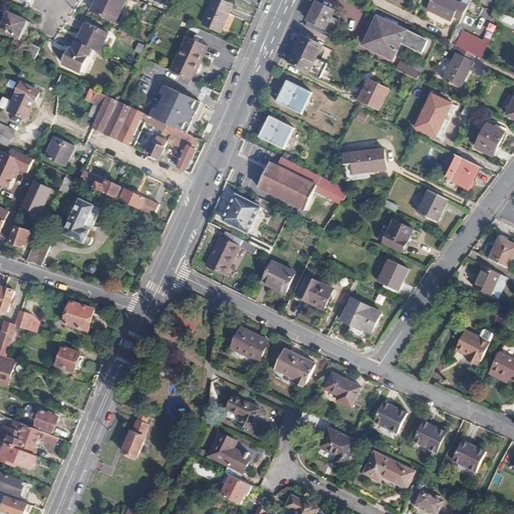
[(97,0),(92,11),(115,22),(125,2),(120,0),(97,0)]
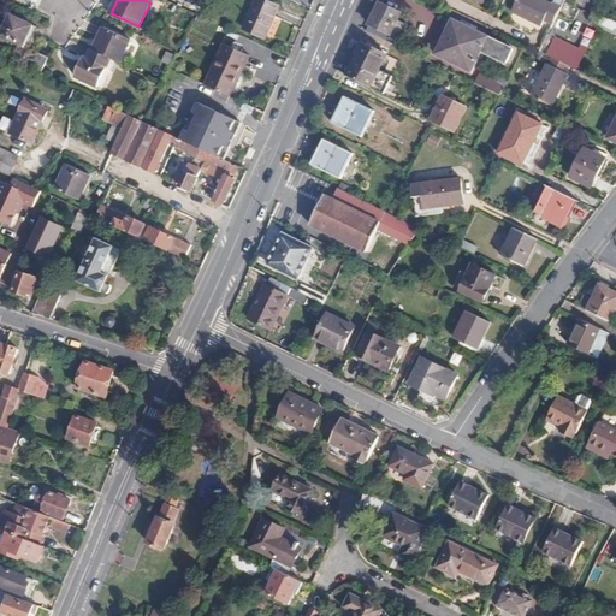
[(279,7),(261,0),(256,0),(244,30),(265,39),(279,7)]
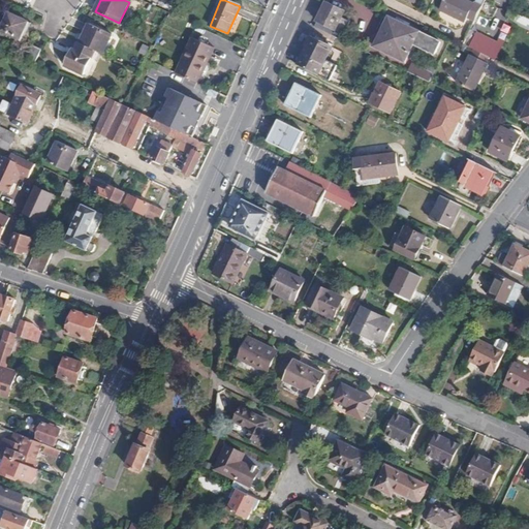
[(470,0),(444,0),(440,10),(466,23),(467,20),(474,23),(484,4),(475,0),(475,2),(470,0)]
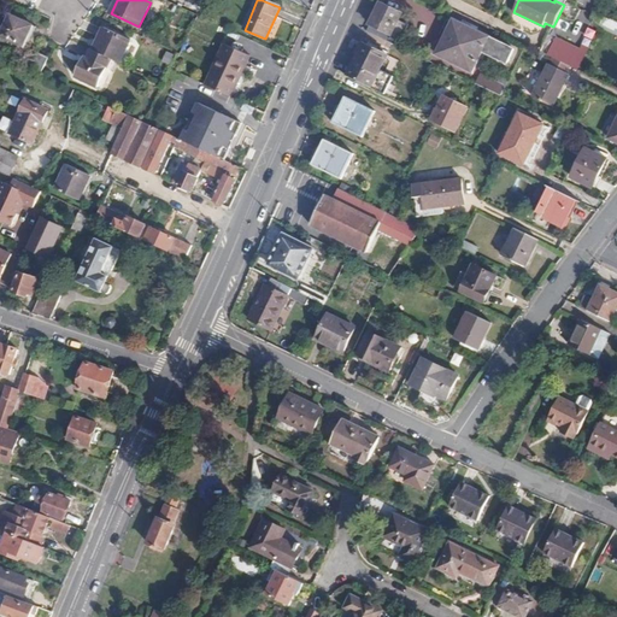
[(372,27),(370,33),(398,47),(409,25),(399,21),(403,16),(382,5),(371,25),(372,27)]
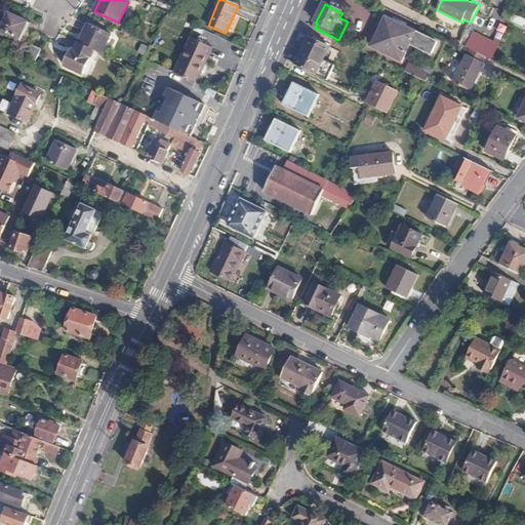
[(19,39),(28,22),(8,12),(1,30),(19,39)]
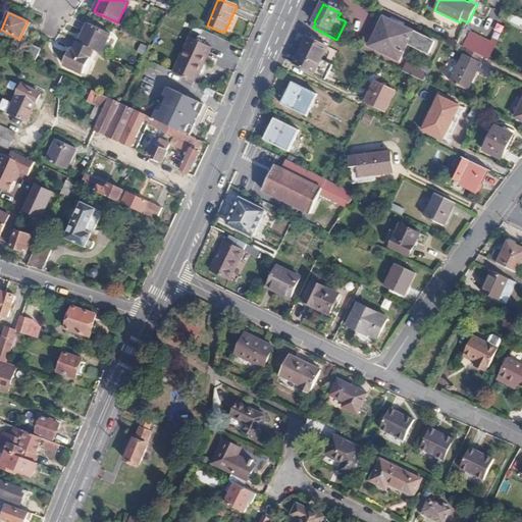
[(521,18),(511,14),(508,22),(521,29),(521,18)]
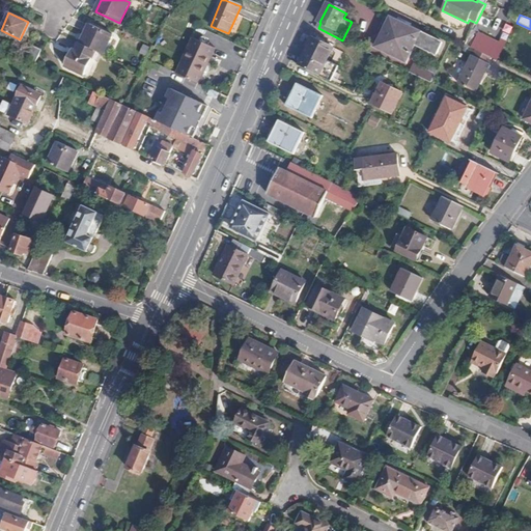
[(387,17),(372,46),(403,61),(412,46),(418,32),(387,17)]
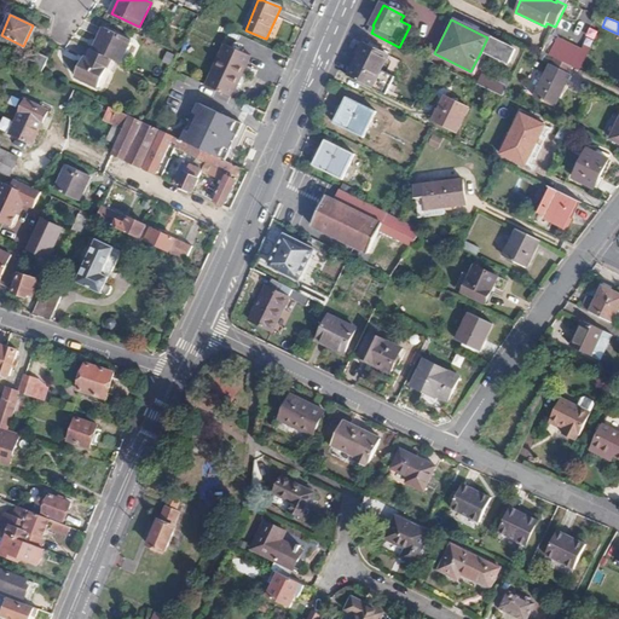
[(105,28),(94,51),(113,59),(122,63),(133,41),(105,28)]
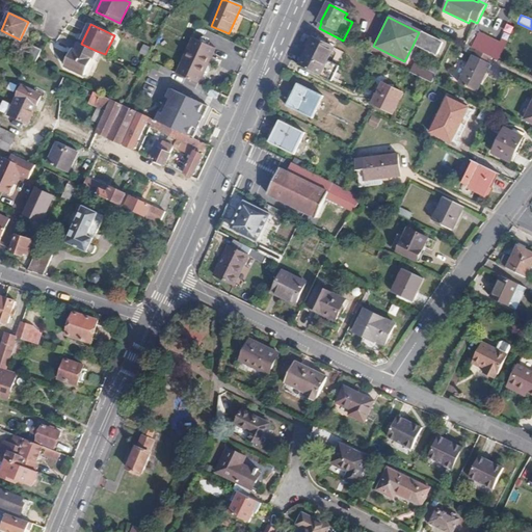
[(444,44),(419,32),(413,46),(437,57),(444,44)]
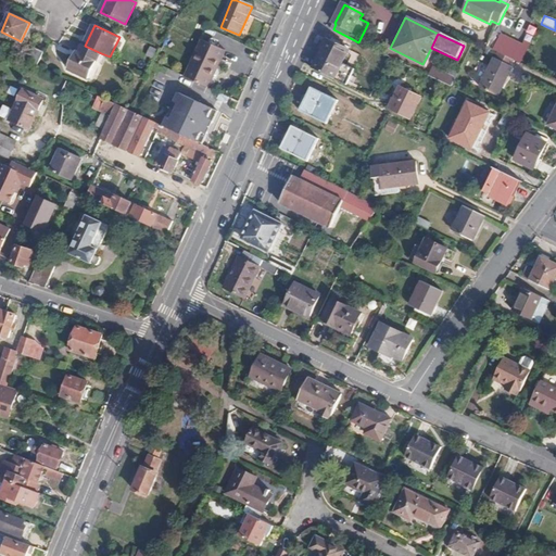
[(501,36),(493,51),(514,61),(521,46),(501,36)]
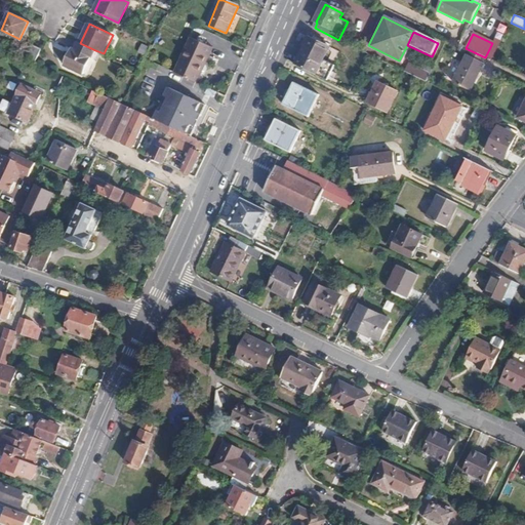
[(193,37),(177,73),(198,83),(210,56),(214,47),(193,37)]
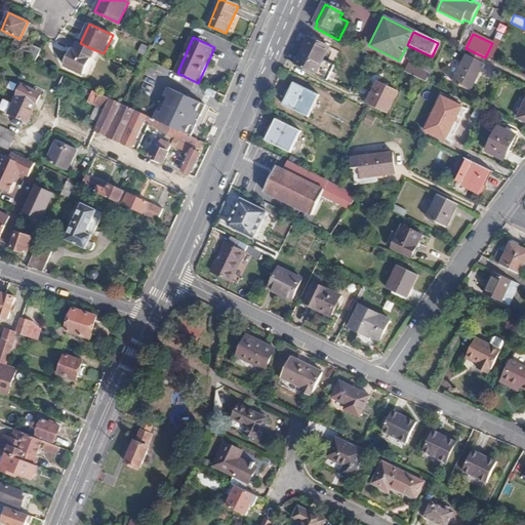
[(309,37),(295,65),(328,80),(335,66),(324,59),(330,47),(309,37)]
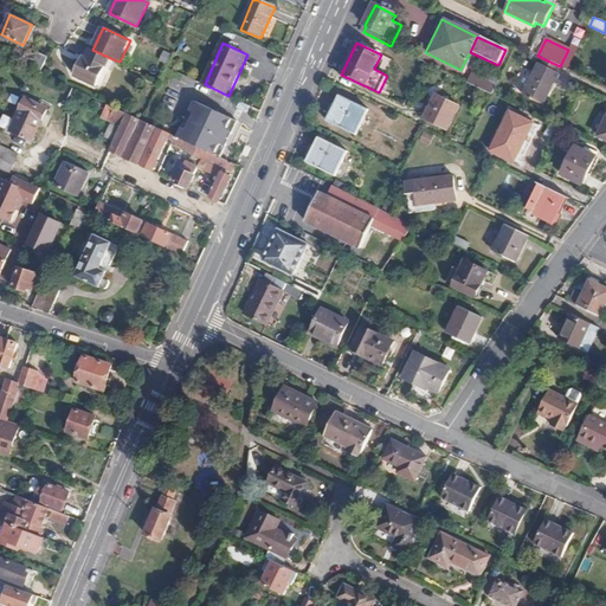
[(82,62),(75,76),(97,85),(110,58),(92,50),(92,49),(85,63),(82,62)]
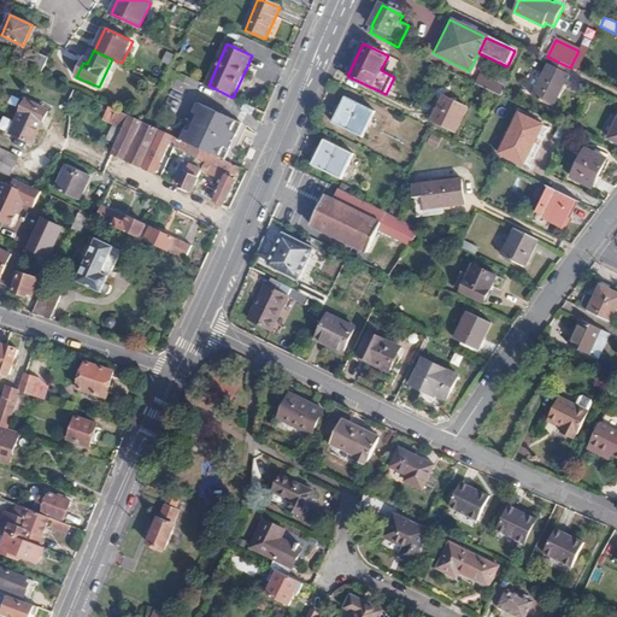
[(39,52),(30,69),(41,75),(50,57),(39,52)]
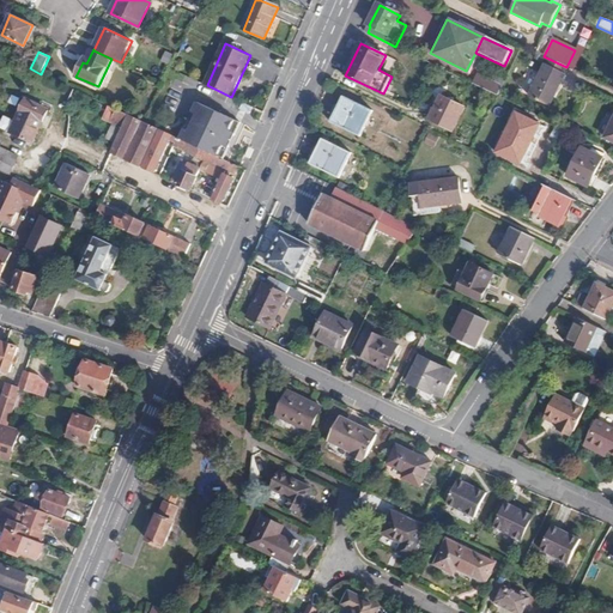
[(246,66),(231,97),(235,98),(249,68),(246,66)]
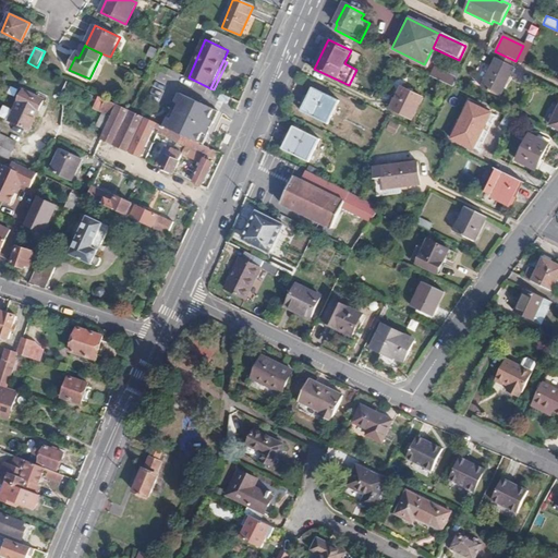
[(496,60),(482,88),(500,98),(514,69),(496,60)]
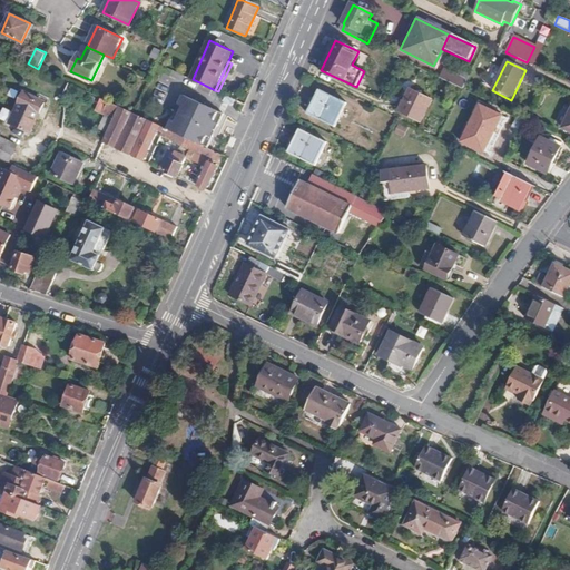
[(463,87),(467,77),(443,70),(440,80),(463,87)]
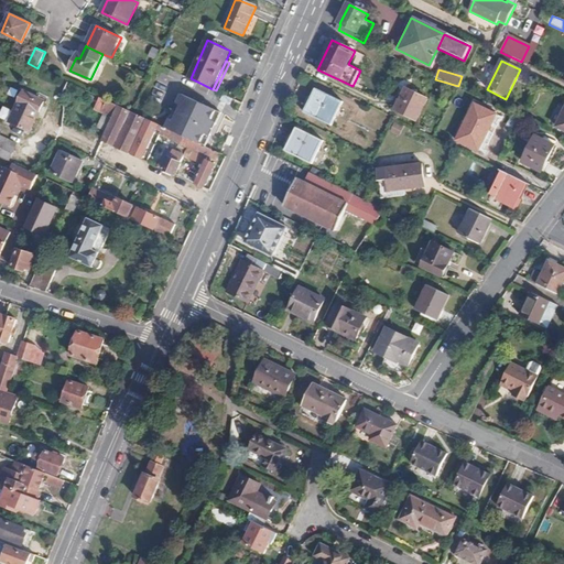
[(316,89),(304,112),(331,125),(343,101),(316,89)]
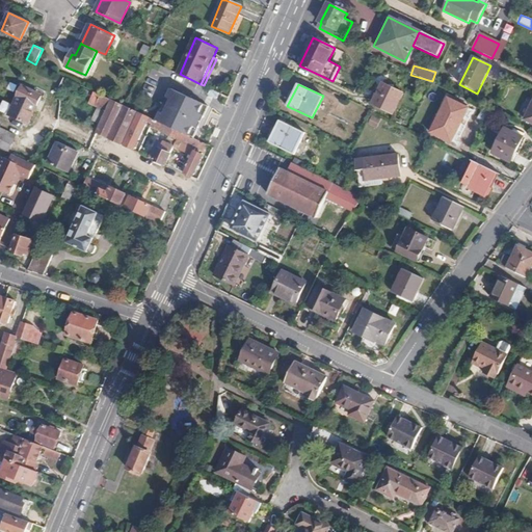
[(382,84),(373,105),(394,114),(403,95),(382,84)]
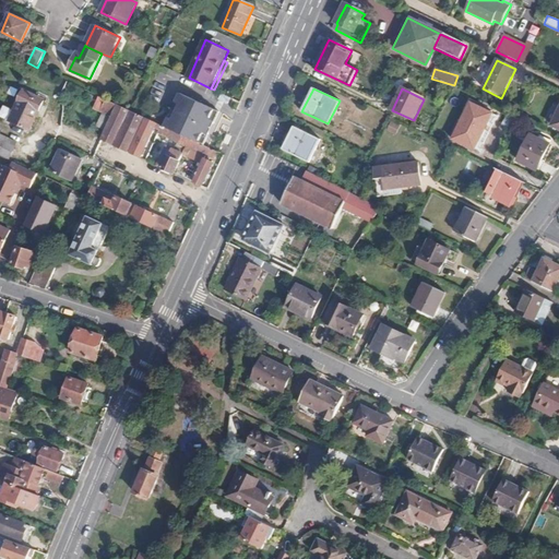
[(44,102),(24,91),(11,120),(31,130),(44,102)]
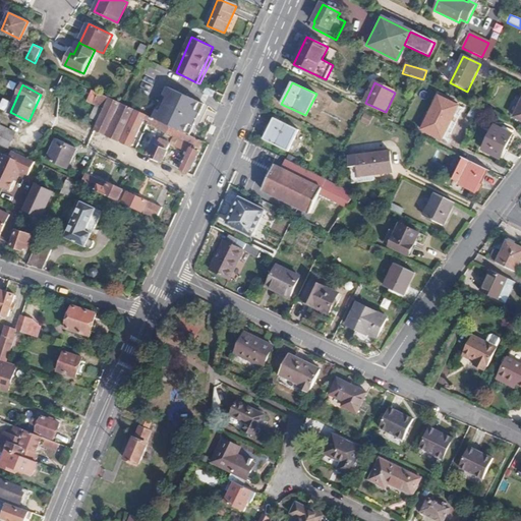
[(168,87),(152,118),(177,130),(189,135),(204,105),(168,87)]
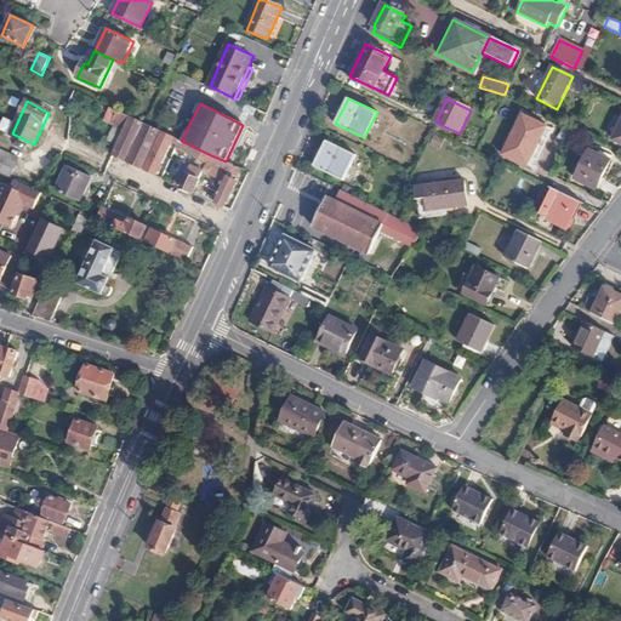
[(125,130),(132,118),(118,110),(112,124),(125,130)]
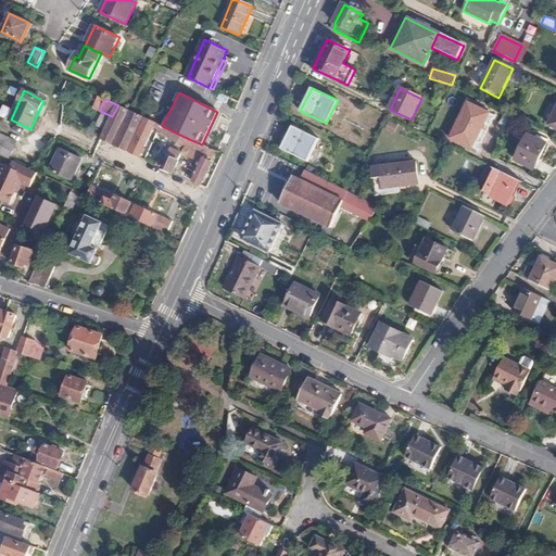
[(468,103),(451,139),(471,149),(489,113),(468,103)]
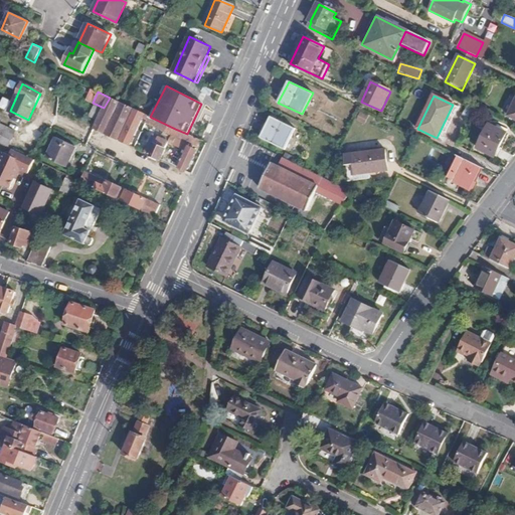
[(104,108),(95,128),(100,131),(130,145),(145,114),(123,104),(110,98),(104,108)]
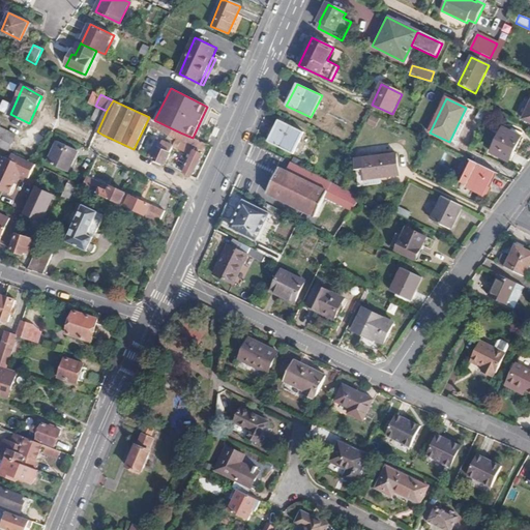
[(367,123),(377,127),(380,119),(371,116),(367,123)]
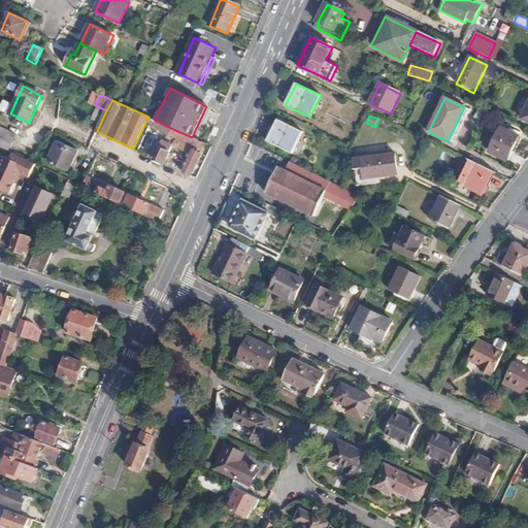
[(152,124),(151,126),(176,138),(179,132),(154,120),(152,119),(150,122),(152,124)]
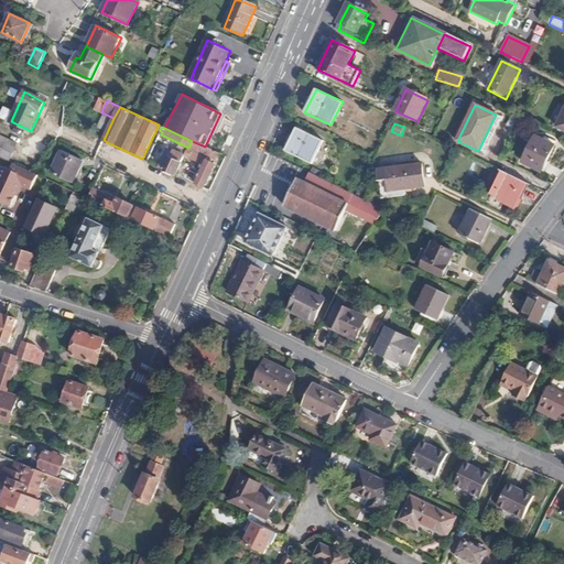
[(296,129),(285,152),(313,164),(323,142),(296,129)]
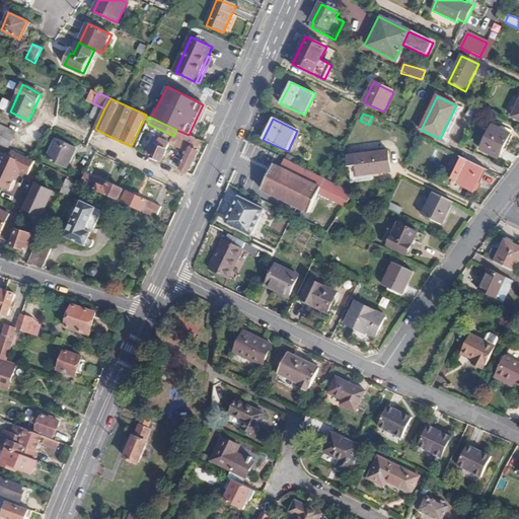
[(492,126),(479,149),(497,158),(510,135),(492,126)]
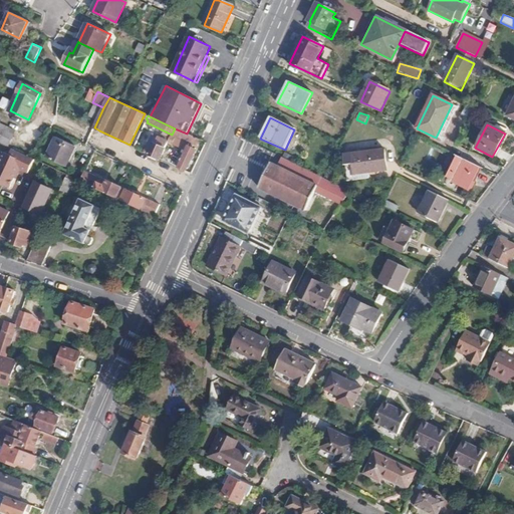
[(172,135),(171,138),(176,140),(177,138),(190,144),(193,137),(187,134),(175,129),(172,135)]
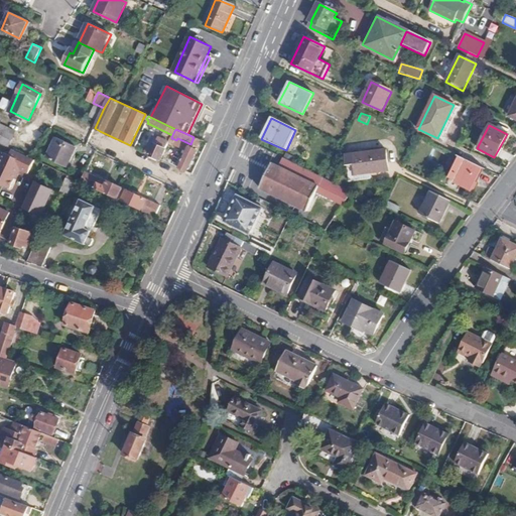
[(14,137),(0,130),(0,142),(10,147),(14,137)]
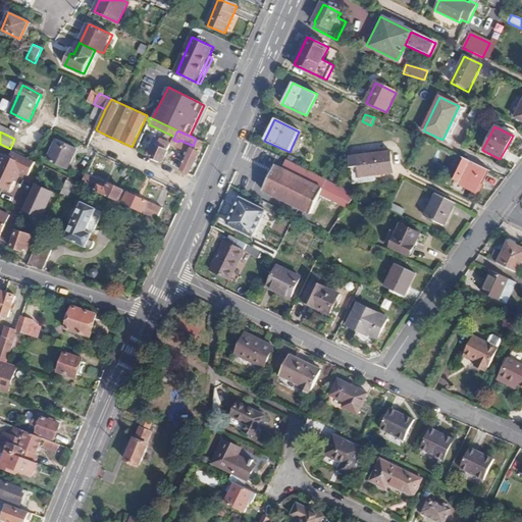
[(156,137),(148,155),(163,162),(163,160),(171,144),(156,137)]
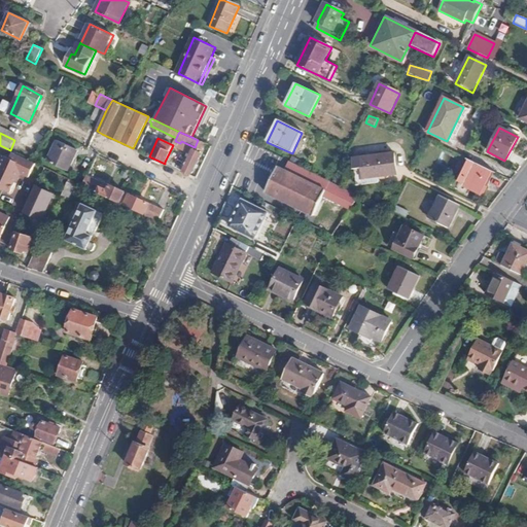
[(195,147),(183,171),(183,172),(190,176),(192,174),(202,154),(197,151),(199,148),(203,150),(206,144),(198,140),(195,147)]
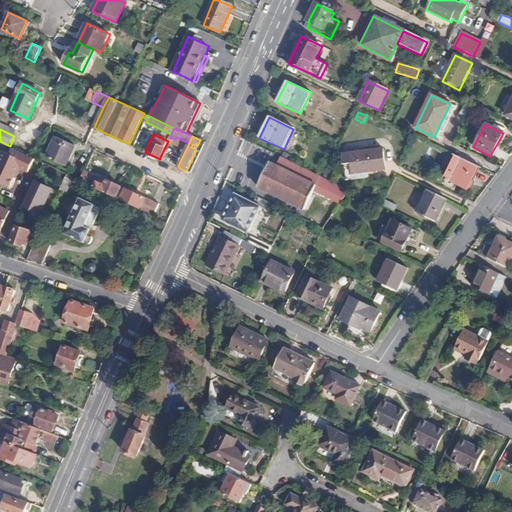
[(74,146),(56,137),(47,157),(68,167),(73,158),(69,156),(74,146)]
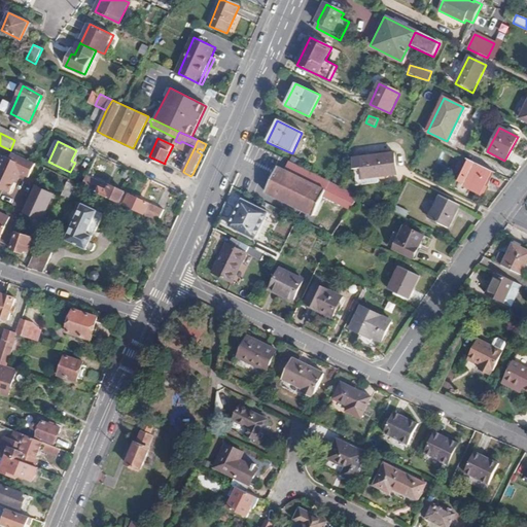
[(26,176),(32,163),(9,151),(6,157),(1,154),(0,155),(0,188),(6,191),(15,172),(26,176)]
